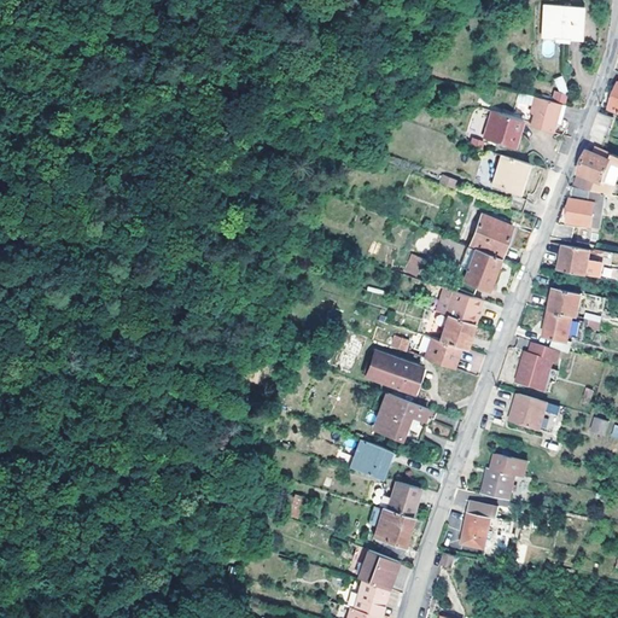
[(584,10),(544,9),(543,41),(583,42),(584,10)]
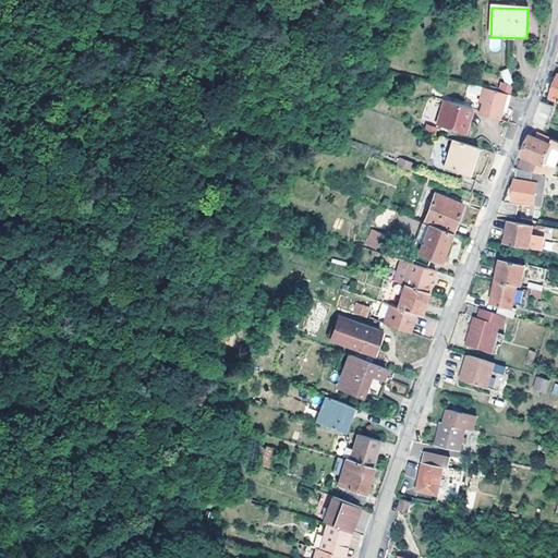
[(505,84),(512,82),(508,69),(500,71),(505,84)]
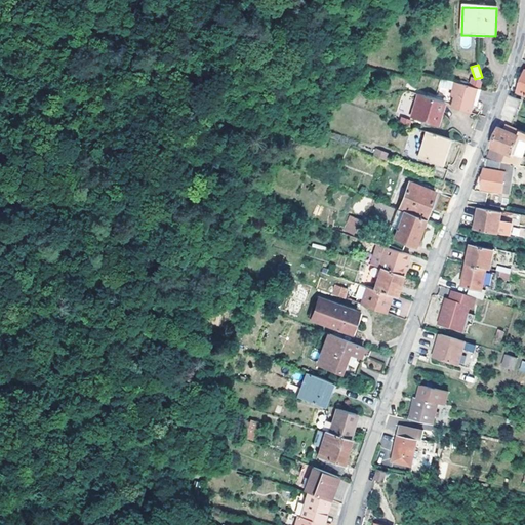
[(472,107),(476,82),(453,78),(450,93),(454,94),(453,104),(472,107)]
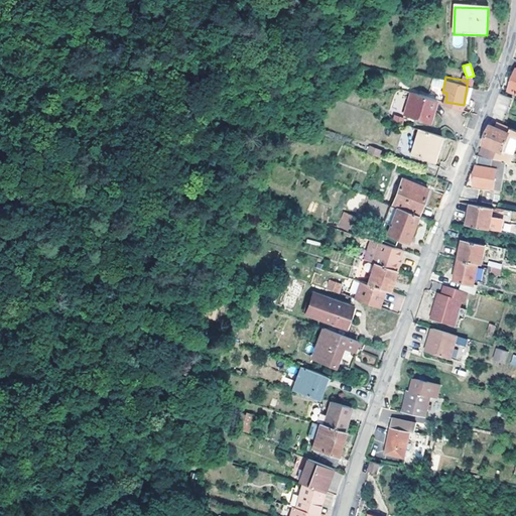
[(409,93),(406,109),(431,118),(435,100),(409,93)]
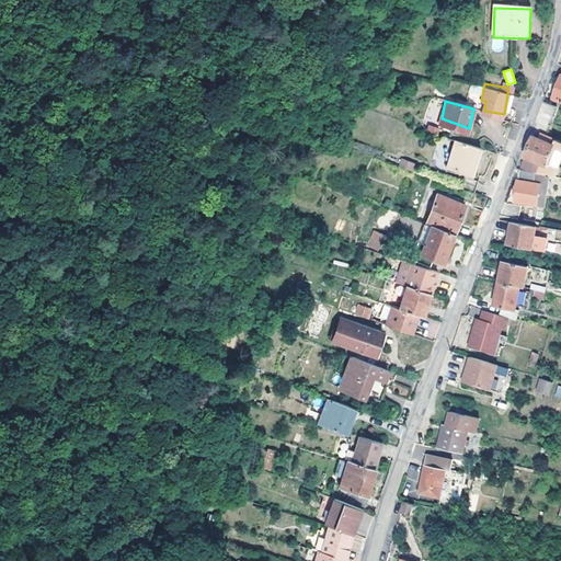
[(547,130),(556,106),(544,102),(535,126),(547,130)]
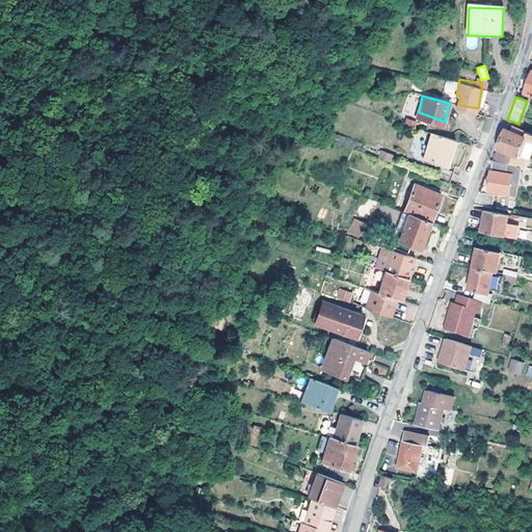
[(445,122),(419,112),(416,121),(443,128),(445,122)]
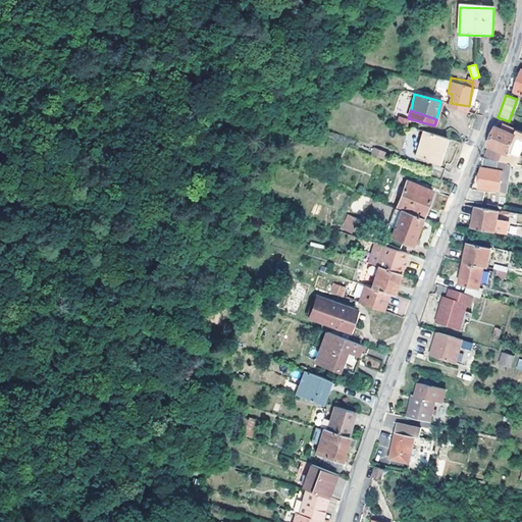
[(399,115),(397,121),(407,125),(409,119),(399,115)]
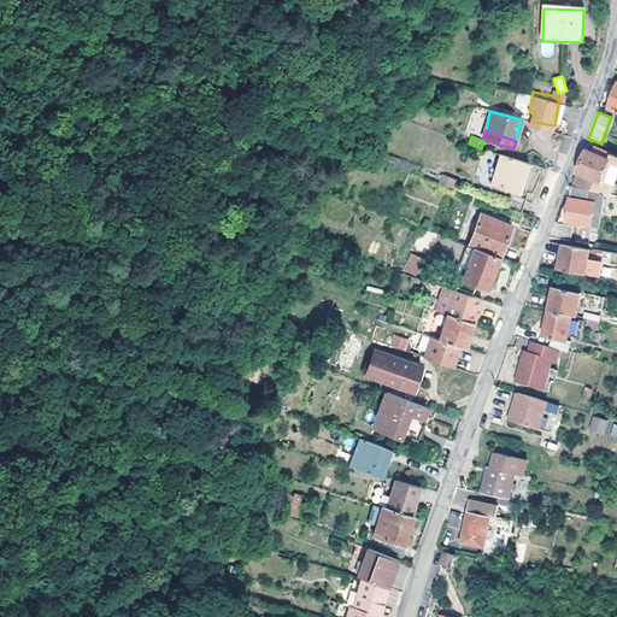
[(610,195),(616,175),(616,174),(606,170),(610,160),(587,152),(582,162),(577,174),(589,178),(585,189),(605,194),(610,195)]
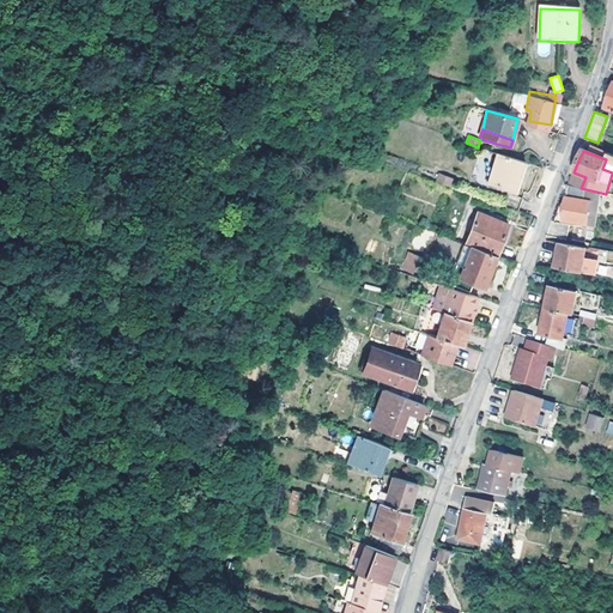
[(525,164),(498,156),(491,186),(516,193),(525,164)]
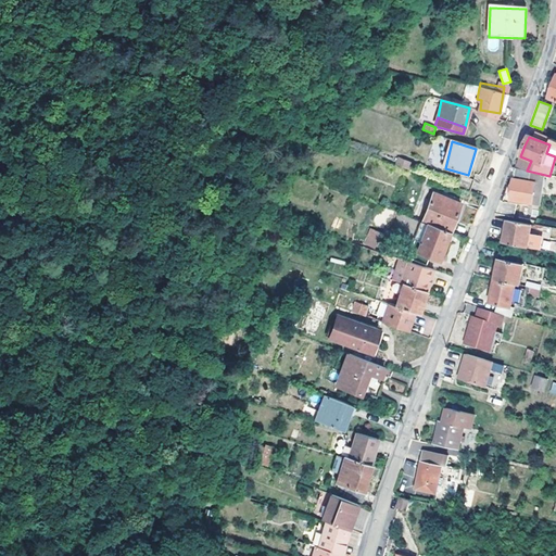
[(555,156),(555,144),(551,142),(550,144),(546,153),(555,156)]
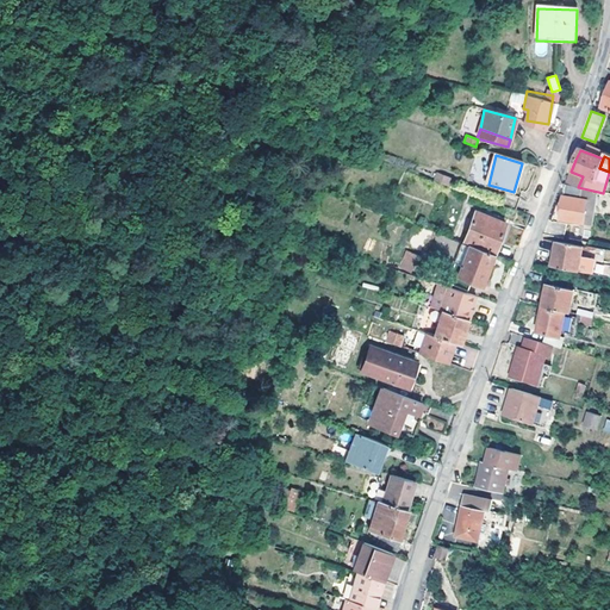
[(583,176),(571,172),(566,186),(578,187),(583,176)]
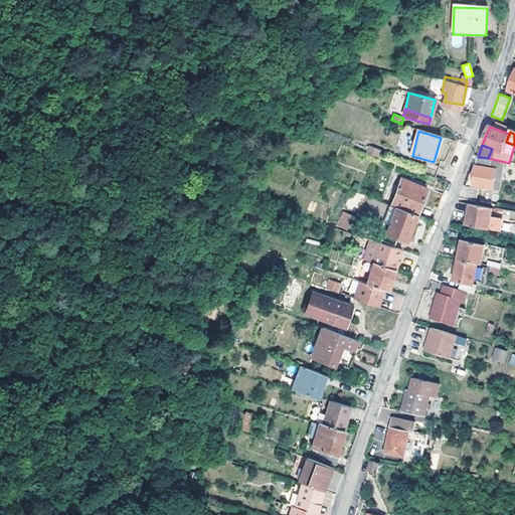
[(367,146),(366,154),(379,156),(380,149),(367,146)]
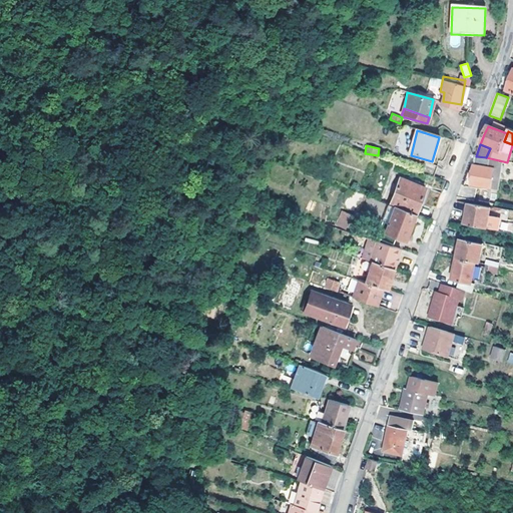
[(498,190),(503,161),(486,157),(476,156),(475,163),(474,165),(472,174),(471,185),(498,190)]
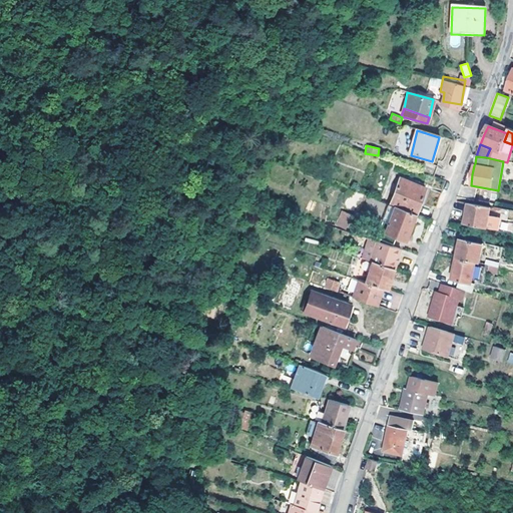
[(437,167),(425,162),(422,171),(434,176),(437,167)]
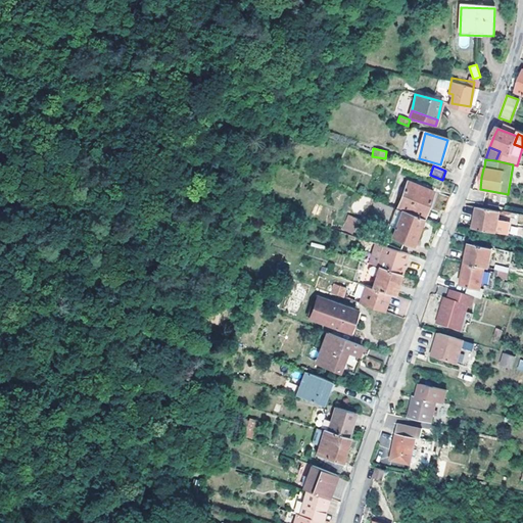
[(408,183),(398,209),(401,210),(392,237),(386,235),(387,244),(400,249),(403,243),(413,246),(423,220),(433,193),(408,183)]
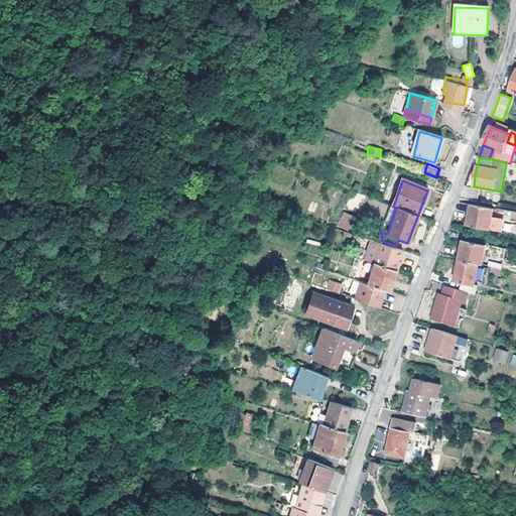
[(461,199),(476,203),(479,189),(465,187),(461,199)]
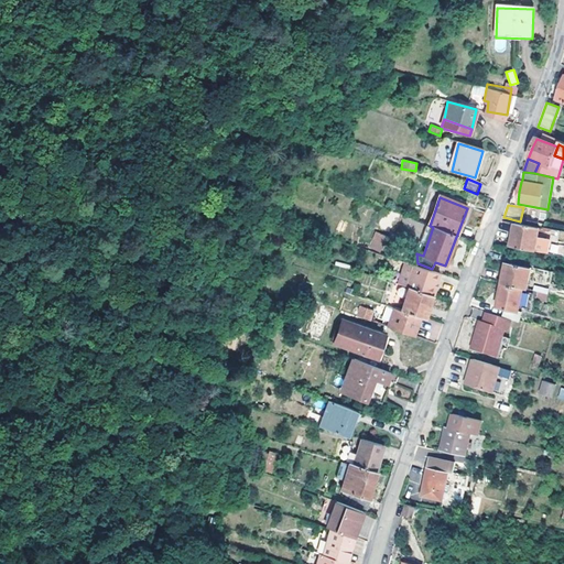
[(514,224),(510,247),(541,253),(544,239),(538,237),(539,229),(514,224)]
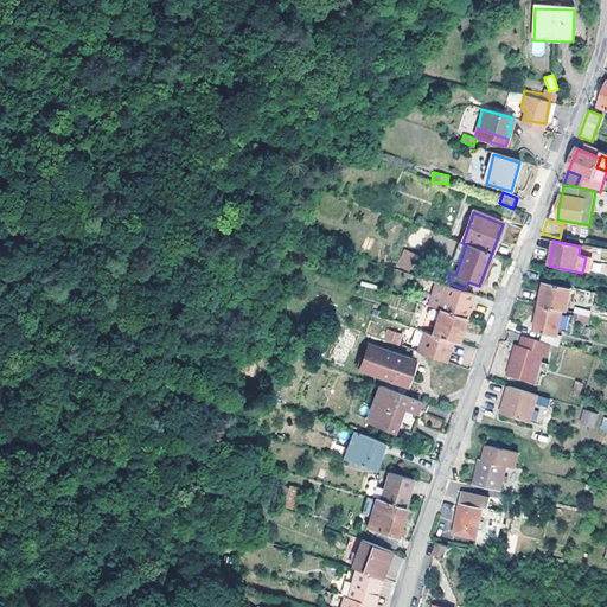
[(403,249),(397,267),(411,273),(419,255),(403,249)]
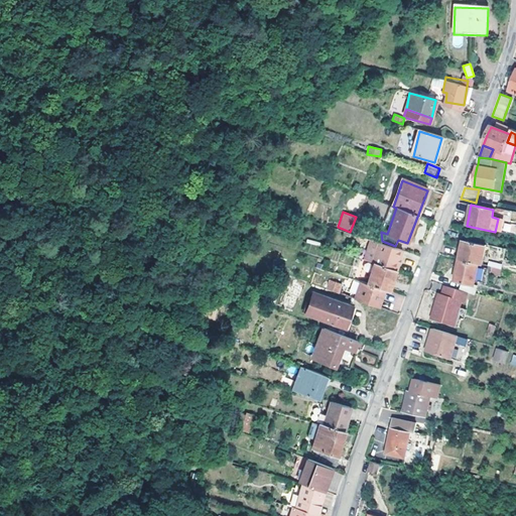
[(358,219),(353,234),(363,237),(368,223),(358,219)]
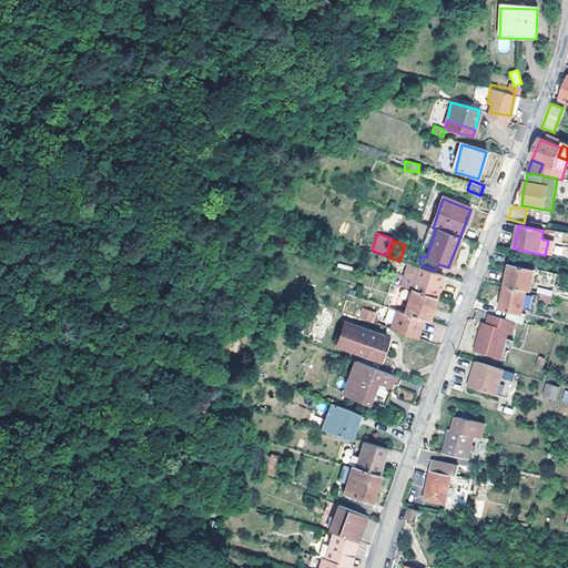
[(414,290),(436,297),(443,275),(415,266),(408,264),(401,287),(413,292),(414,290)]
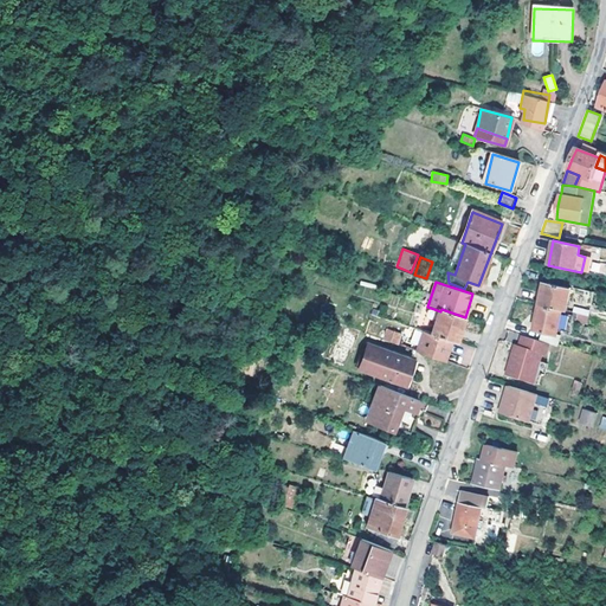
[(546,282),(541,304),(541,305),(563,310),(567,311),(590,316),(594,294),(546,282)]
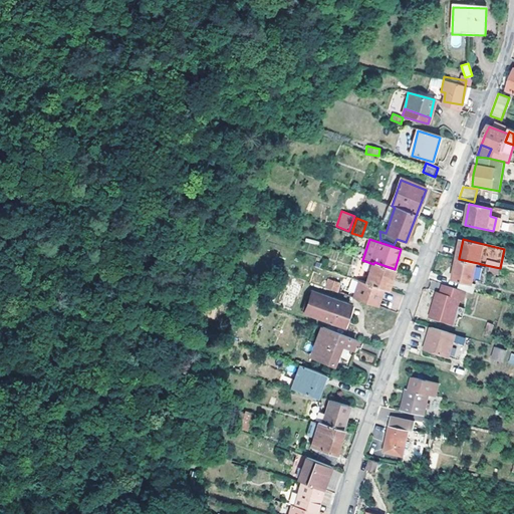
[(478,263),(459,259),(454,279),(464,281),(461,290),(466,291),(474,293),(476,284),(473,283),(478,263)]
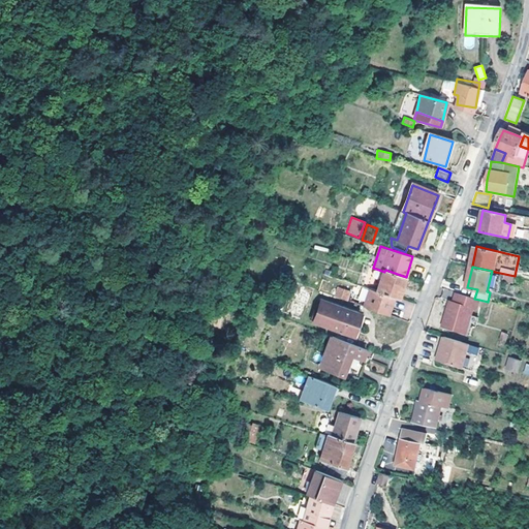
[(384,272),(377,292),(396,298),(399,299),(406,278),(406,277),(385,270),(384,272)]
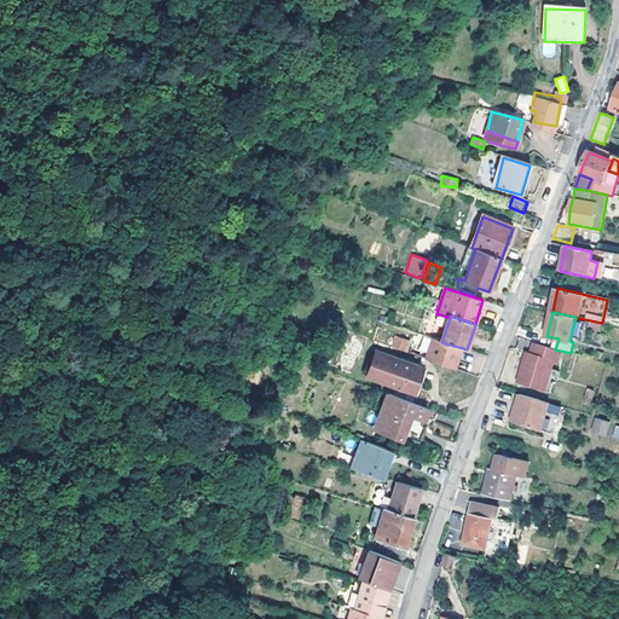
[(570,341),(573,342),(574,337),(583,340),(586,322),(579,320),(579,318),(576,317),(570,341)]
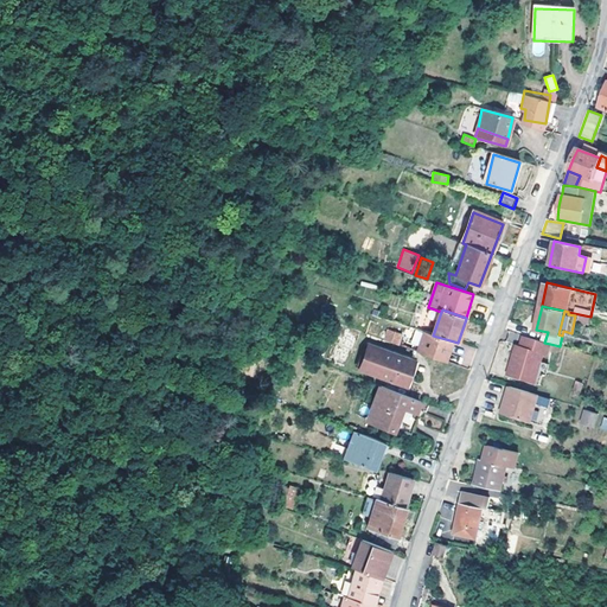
[(446,363),(454,342),(433,336),(425,332),(417,353),(446,363)]
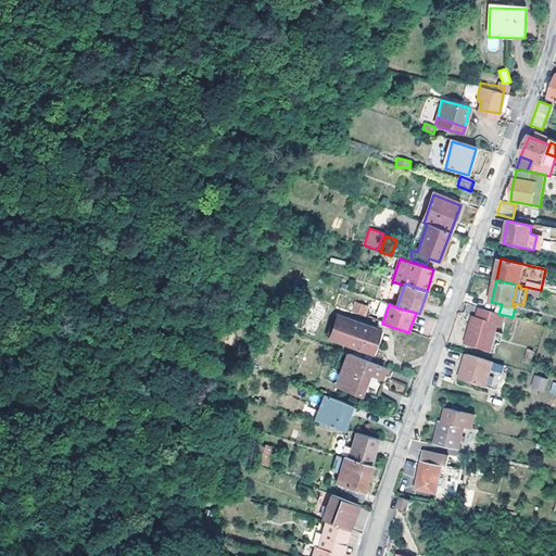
[(356,305),(353,313),(366,317),(368,310),(356,305)]
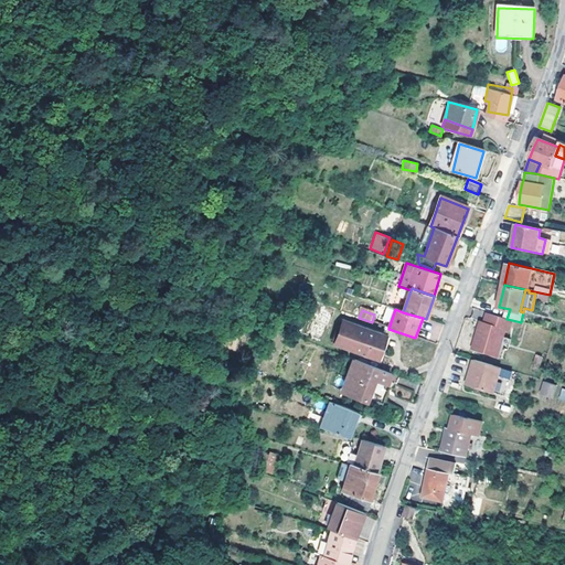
[(507,319),(488,313),(486,322),(480,341),(476,340),(472,350),(499,358),(503,339),(507,329),(510,330),(512,320),(507,319)]
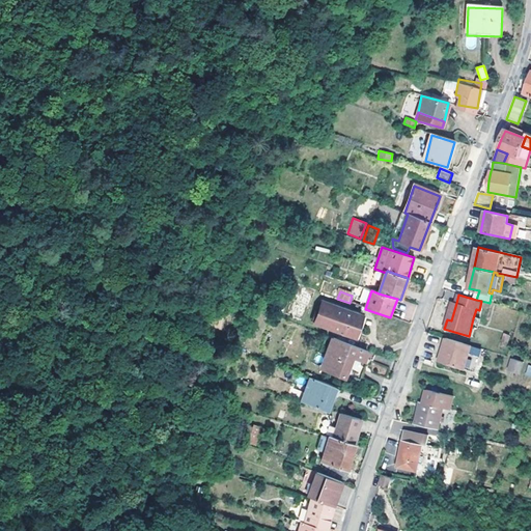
[(451,302),(447,319),(451,320),(456,303),(451,302)]
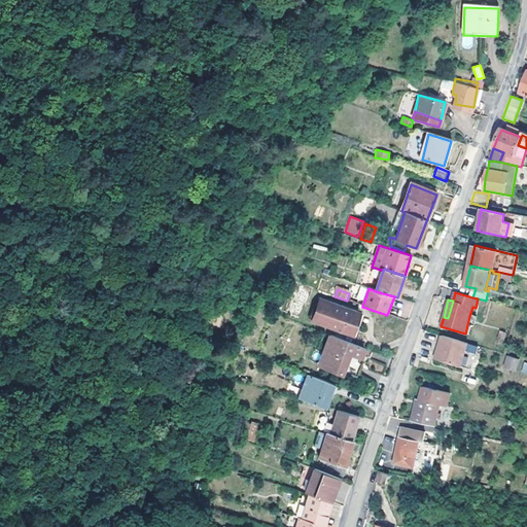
[(359,313),(321,301),(315,320),(352,334),(359,313)]
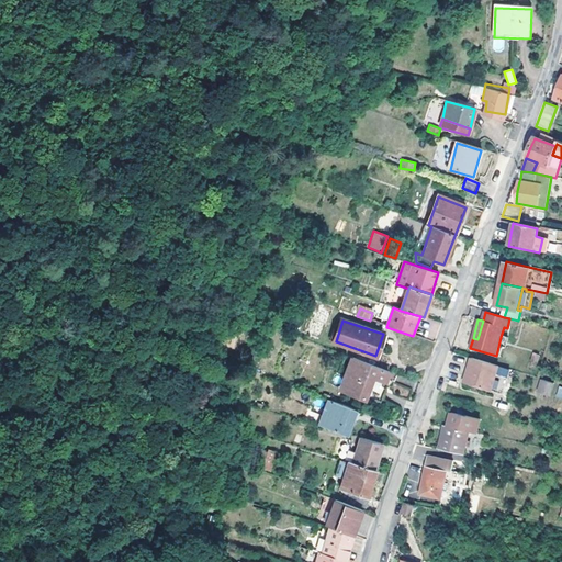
[(508,338),(501,337),(496,356),(501,357),(503,348),(505,349),(508,338)]
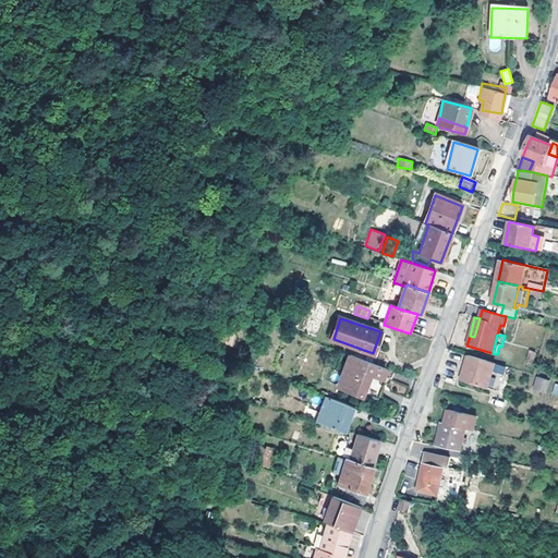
[(343,375),(381,390),(387,377),(383,375),(386,368),(351,355),(343,375)]
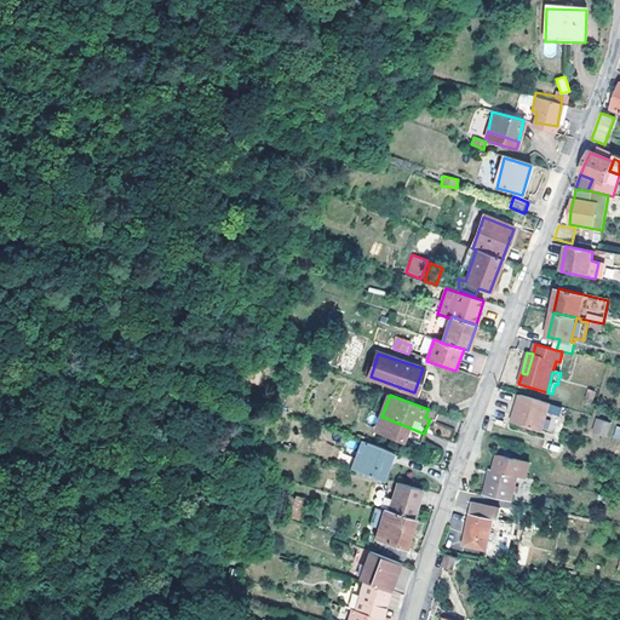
[(551,405),(521,395),(517,405),(520,405),(517,413),(515,414),(512,423),(543,432),(549,413),(551,405)]
